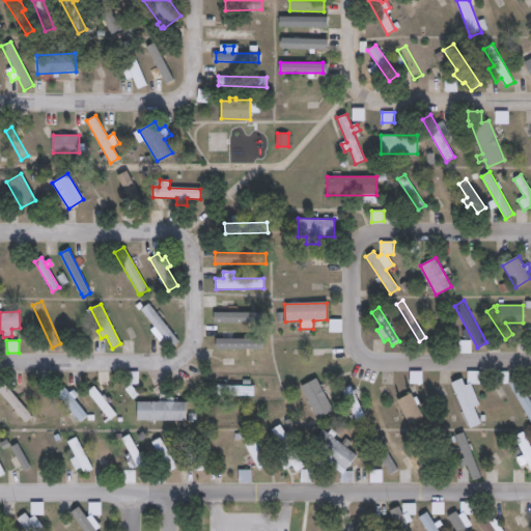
[(268,365),(268,374),(218,373),(218,363),(268,365)]
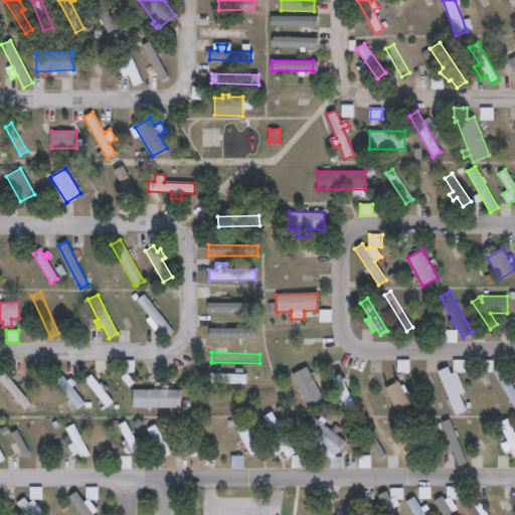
[(514,386),(514,408),(494,372),(503,366),(514,386)]
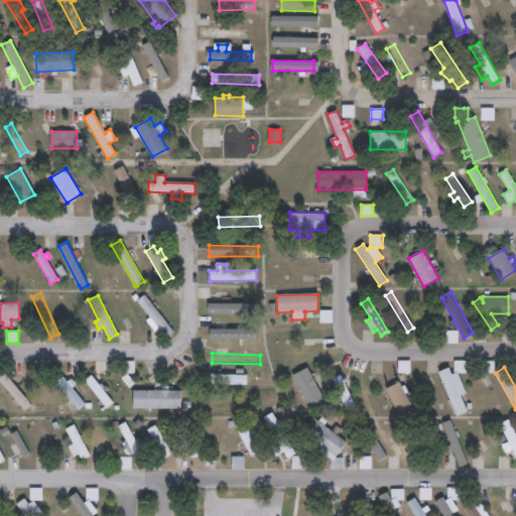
[(449,368),(455,379),(460,377),(466,390),(460,392),(468,412),(458,416),(438,373),(449,368)]
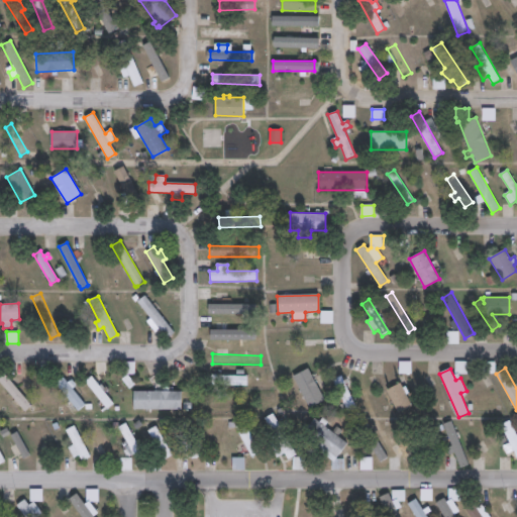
[(31,406),(25,411),(0,383),(0,375),(2,373),(31,406)]
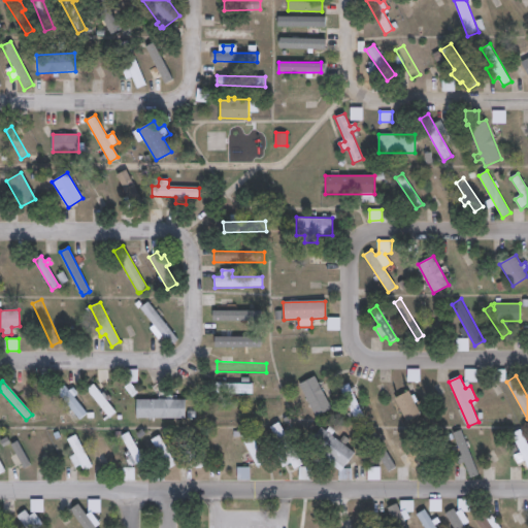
[(330,405),(318,419),(292,395),(305,382),(330,405)]
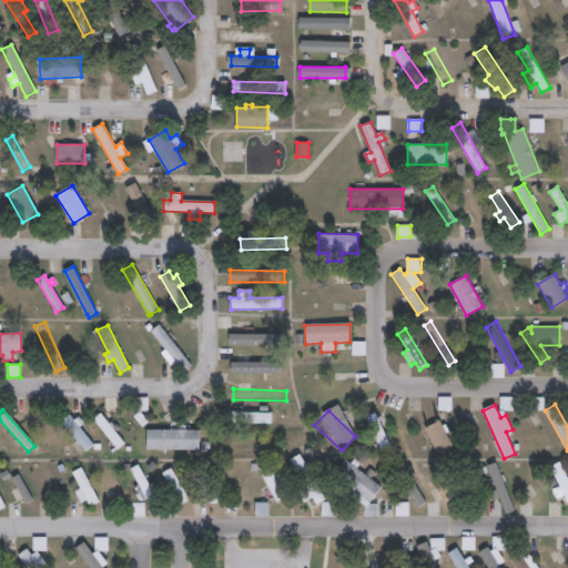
[(46,412),(53,422),(47,427),(62,446),(54,453),(30,421),(38,414),(40,416),(46,412)]
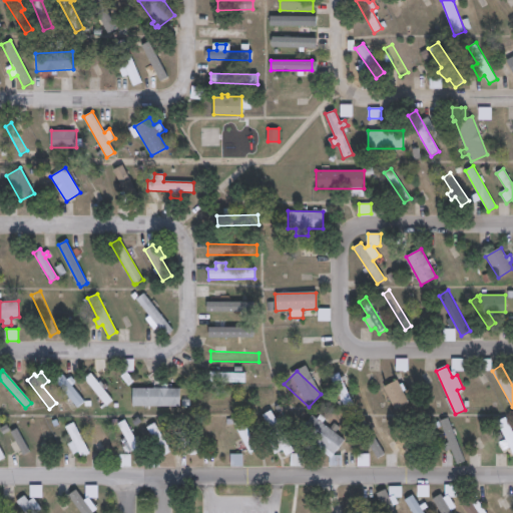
[(355,405),(345,409),(344,405),(338,407),(336,402),(341,400),(331,377),(342,373),(355,405)]
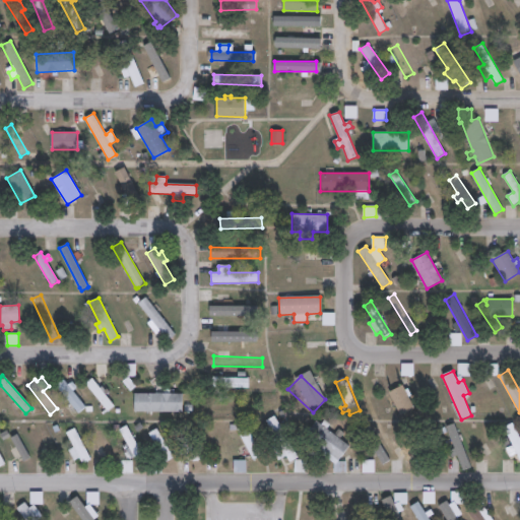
[(92,379),(100,388),(102,387),(105,390),(103,392),(114,405),(107,411),(85,385),(92,379)]
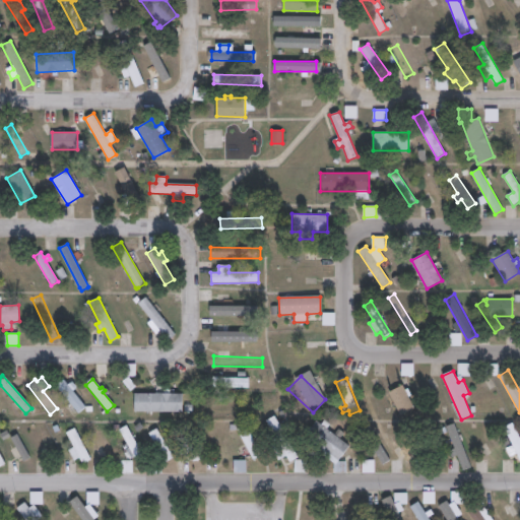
[(249,388),(201,388),(201,379),(249,379),(249,388)]
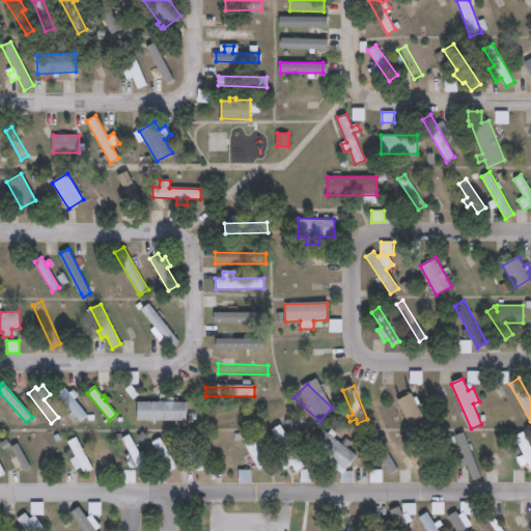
[(88,416),(80,423),(57,394),(65,388),(88,416)]
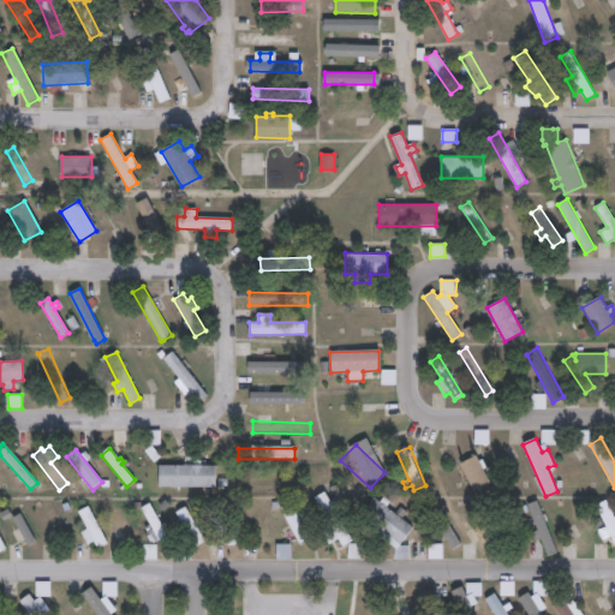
[(488,483),(473,491),(458,464),(472,457),(488,483)]
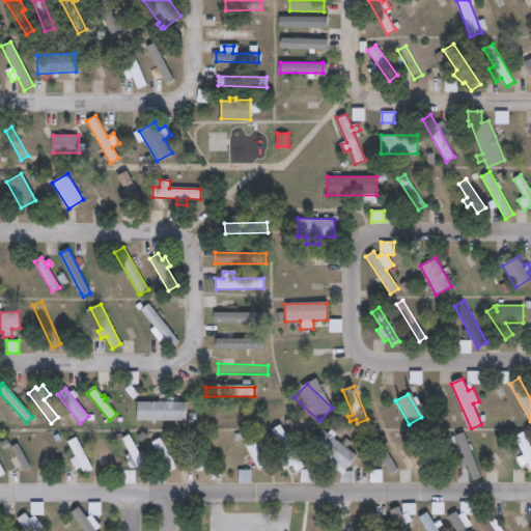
[(187,403),(186,423),(137,421),(137,402),(187,403)]
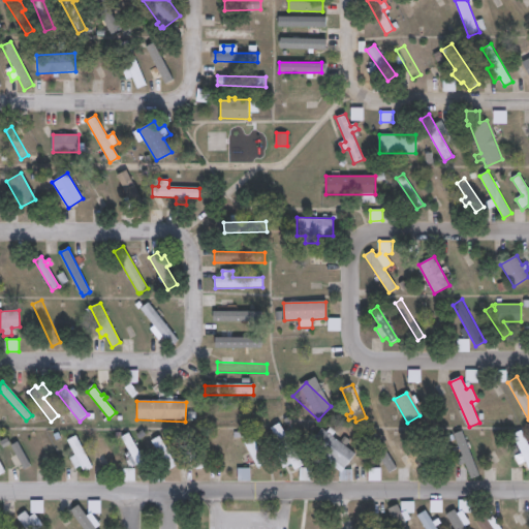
[(280,424),(303,466),(294,471),(289,463),(284,466),(276,449),(281,446),(271,429),(280,424)]
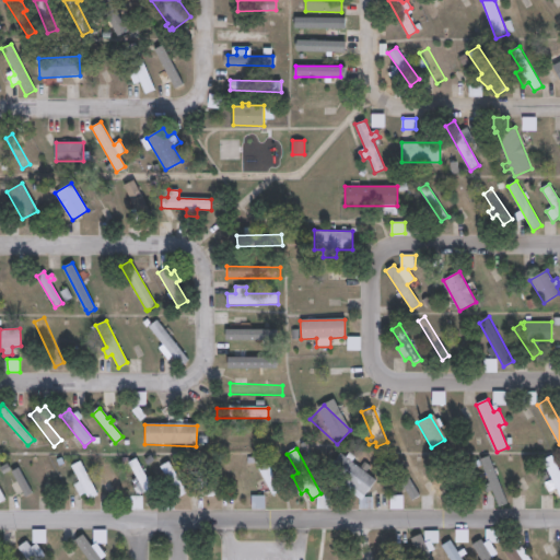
[(340,454),(360,468),(365,462),(372,467),(368,473),(376,480),(361,502),(336,483),(340,477),(329,469),(340,454)]
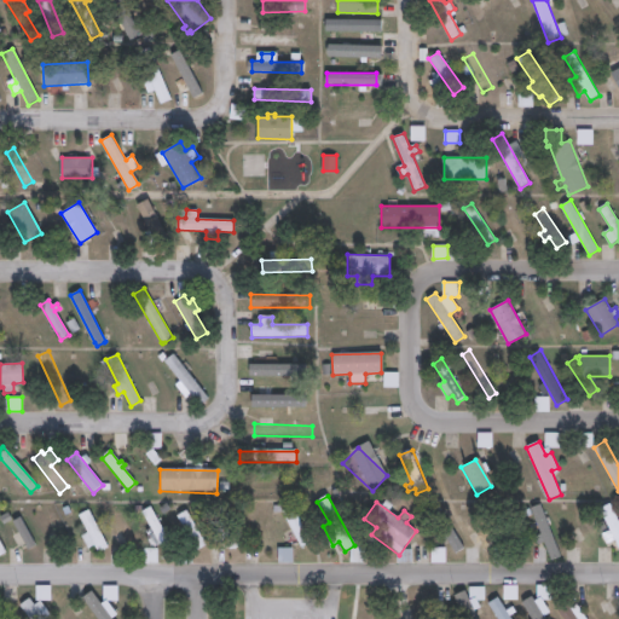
[(618,518),(612,503),(601,508),(618,545),(618,518)]
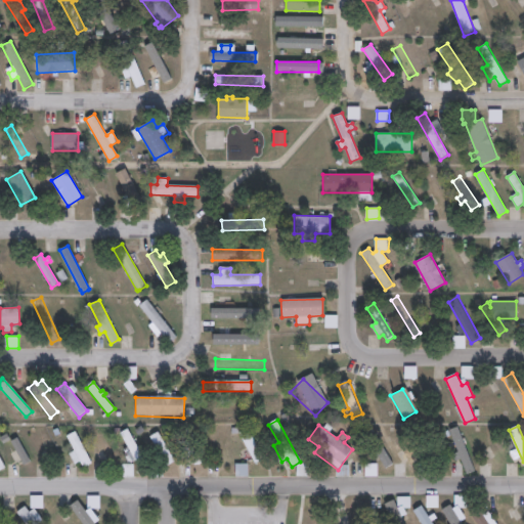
[(119,466),(112,470),(91,432),(98,428),(119,466)]
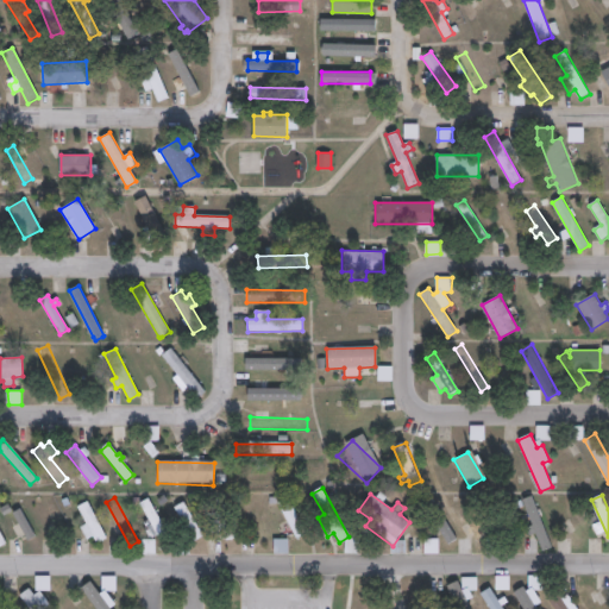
[(307,533),(297,539),(277,503),(287,497),(307,533)]
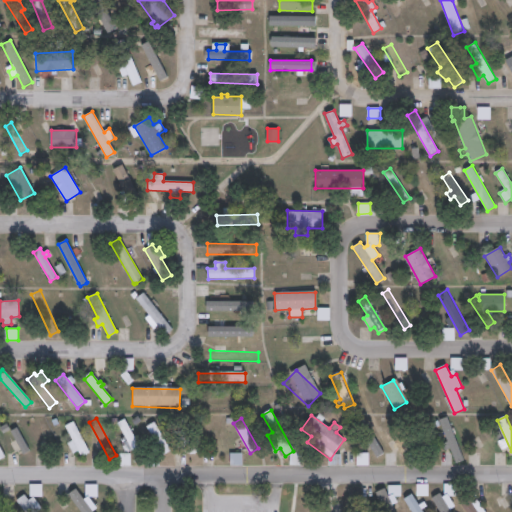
[(19,467),(7,467),(7,455),(8,455),(6,449),(9,447),(4,435),(10,433),(6,423),(15,419),(29,451),(19,455),(19,467)]
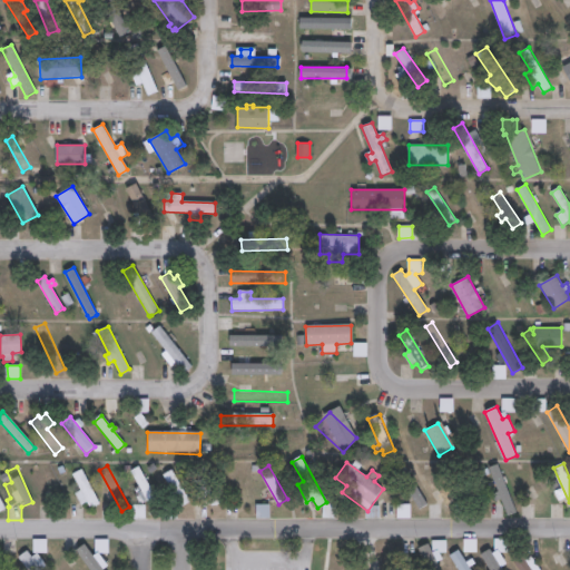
[(155,499),(148,503),(147,500),(143,502),(138,493),(141,491),(131,472),(138,468),(155,499)]
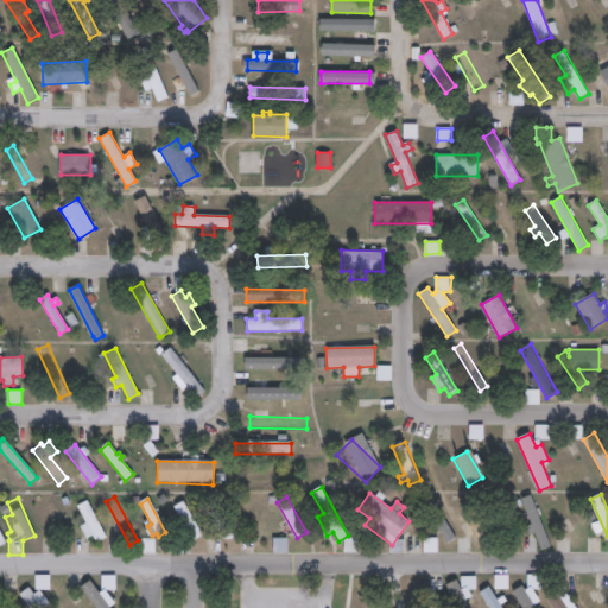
[(107,537),(96,543),(93,537),(87,540),(80,527),(87,524),(76,507),(87,500),(107,537)]
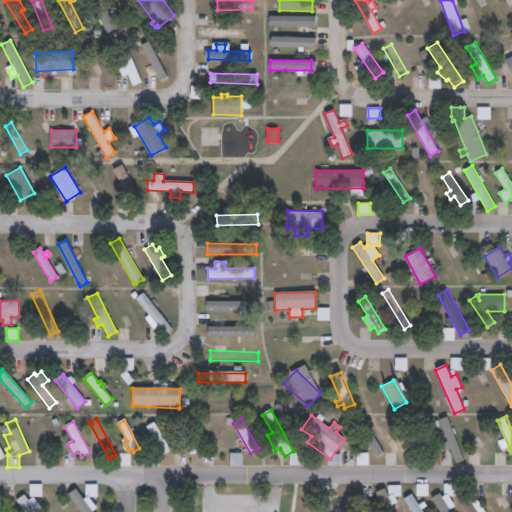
[(384,456),(377,460),(356,425),(363,421),(384,456)]
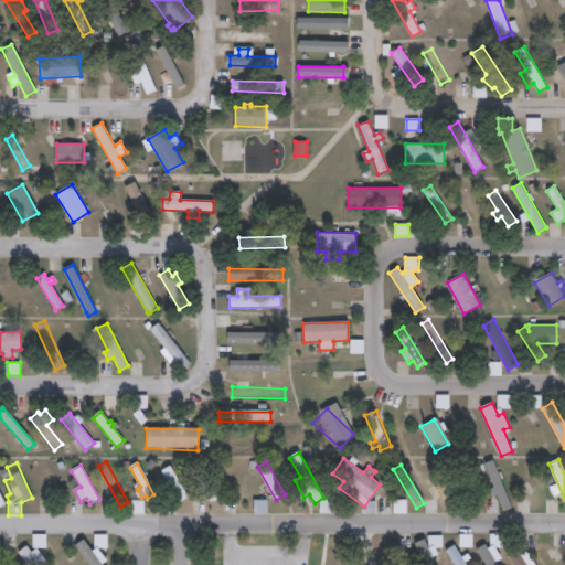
[(187,497),(179,501),(162,472),(170,467),(187,497)]
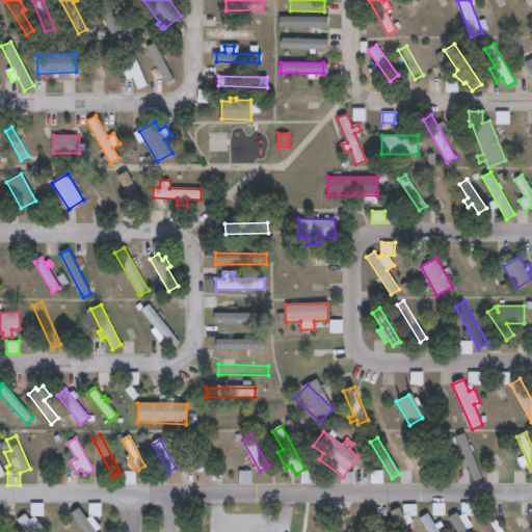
[(206,470),(196,472),(191,441),(202,440),(206,470)]
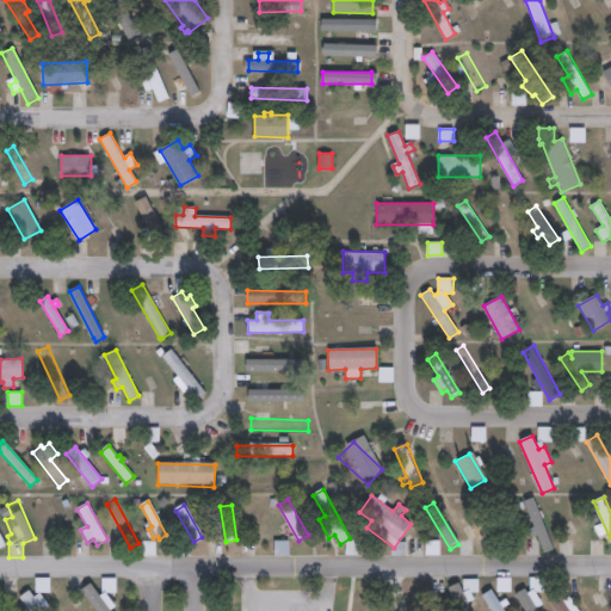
[(290,554),(289,541),(276,543),(277,555),(290,554)]
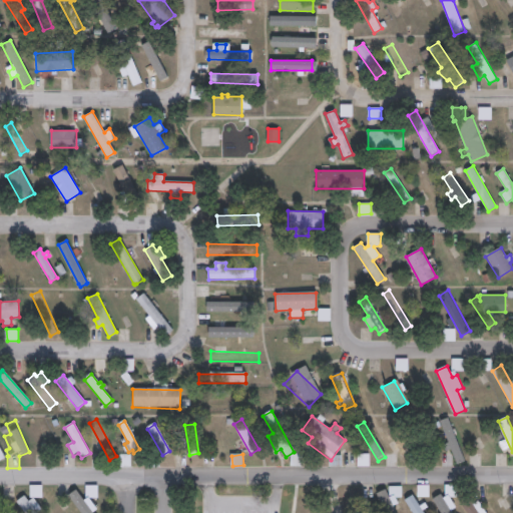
[(396,512),(385,512),(377,495),(386,490),(396,512)]
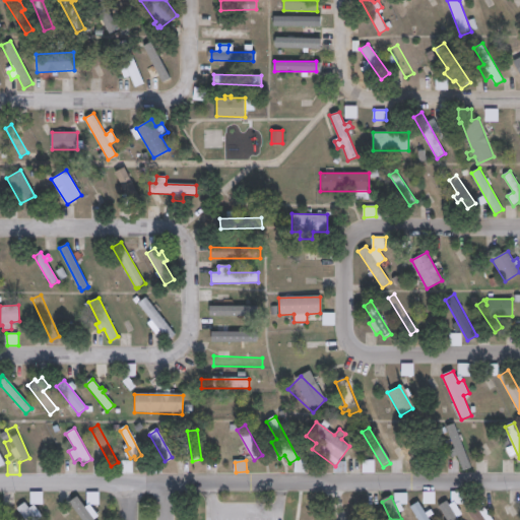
[(472,501),(484,517),(491,513),(495,519),(474,519),(465,506),(472,501)]
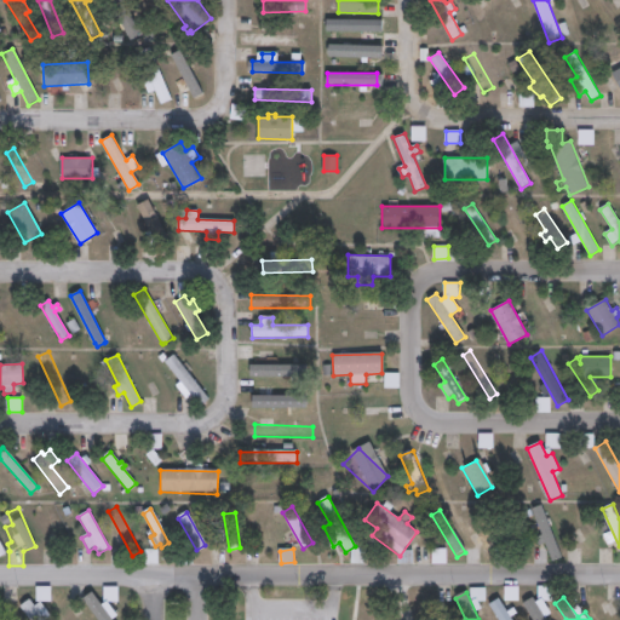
[(44,619),(28,619),(18,606),(28,598),(44,619)]
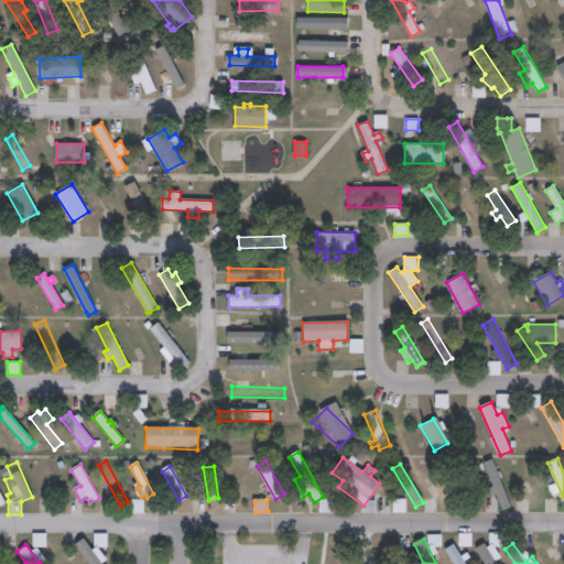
[(466,563),(454,563),(445,550),(454,544),(466,563)]
